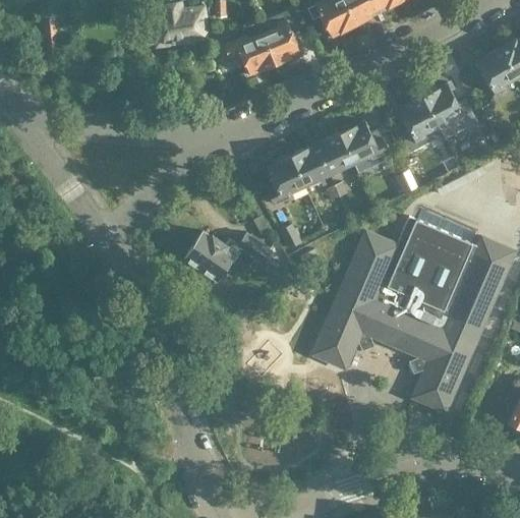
[(217,0),(214,0),(215,20),(227,19),(226,0),(217,0)]
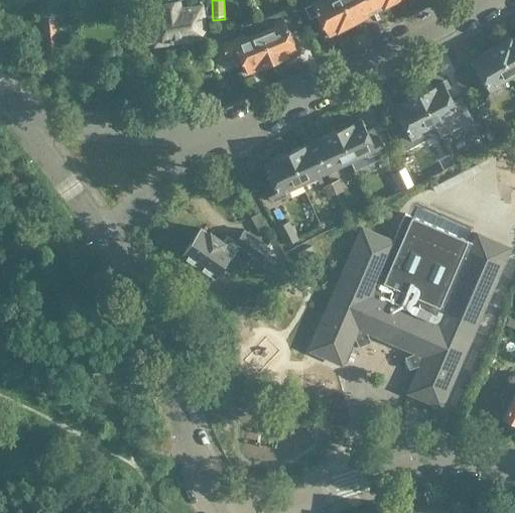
[(354,26),(340,0),(327,0),(324,2),(324,0),(313,5),(313,6),(306,9),(311,21),(319,17),(330,38),(354,26)]
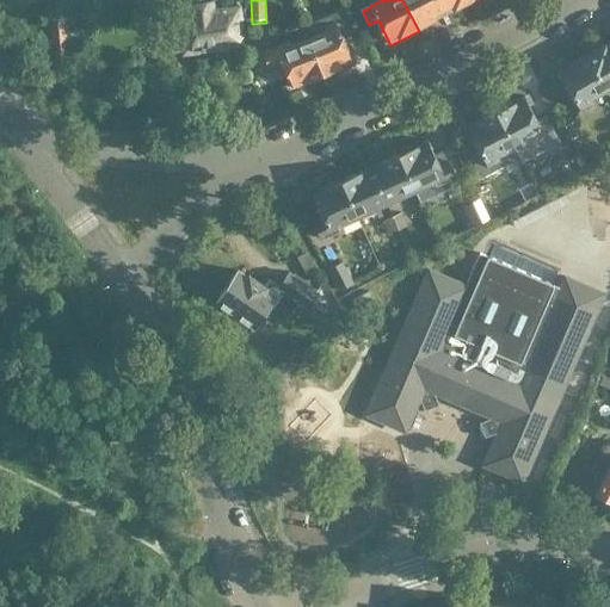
[(438,0),(402,0),(419,31),(447,16),(438,0)]
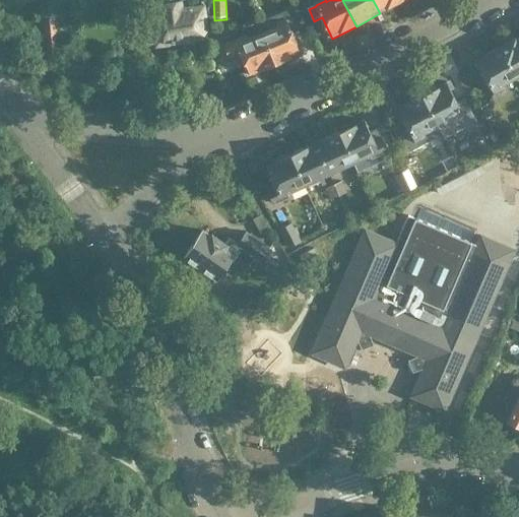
[(404,1),(403,0),(373,0),(380,13),(404,1)]
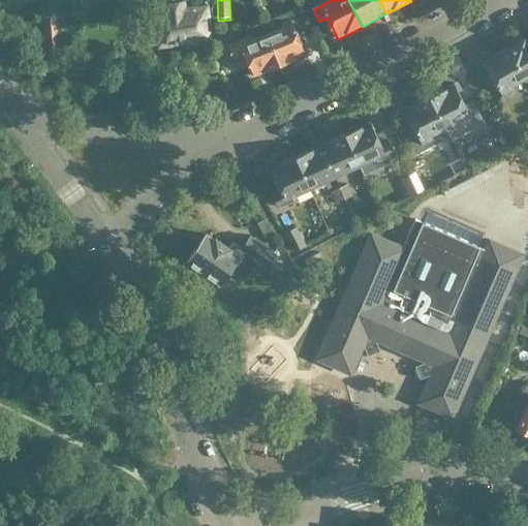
[(156,17),(161,48),(190,43),(189,39),(212,36),(209,8),(186,11),(185,4),(167,6),(168,14),(156,17)]
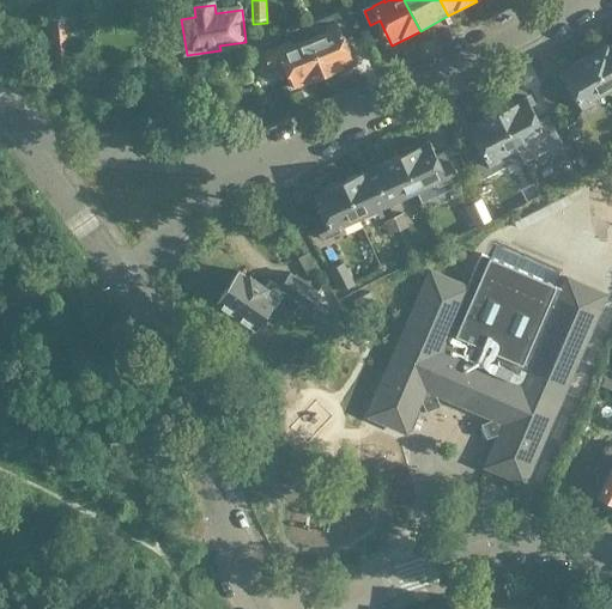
[(345,12),(307,29),(325,78),(356,65),(346,41),(356,37),(345,12)]
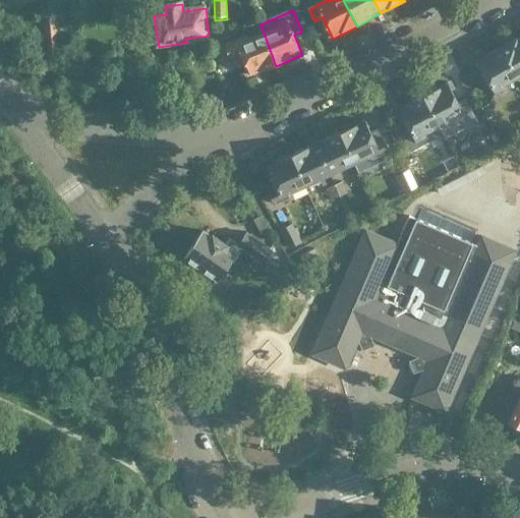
[(39,18),(43,63),(64,62),(60,16),(39,18)]
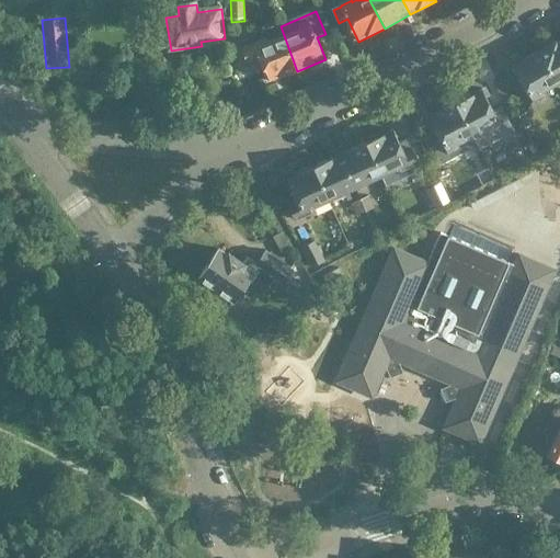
[(263,41),(243,49),(249,64),(250,64),(252,67),(262,64),(264,63),(272,82),(297,71),(281,26),(261,35),(263,41)]
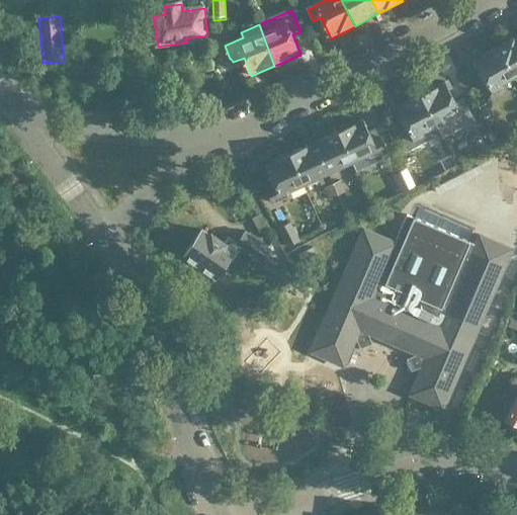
[(516,37),(499,49),(516,79),(516,37)]
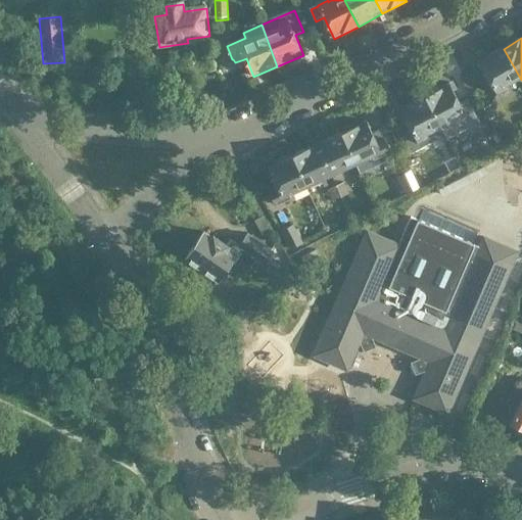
[(521,80),(504,49),(479,63),(499,97),(509,91),(507,88),(521,80)]
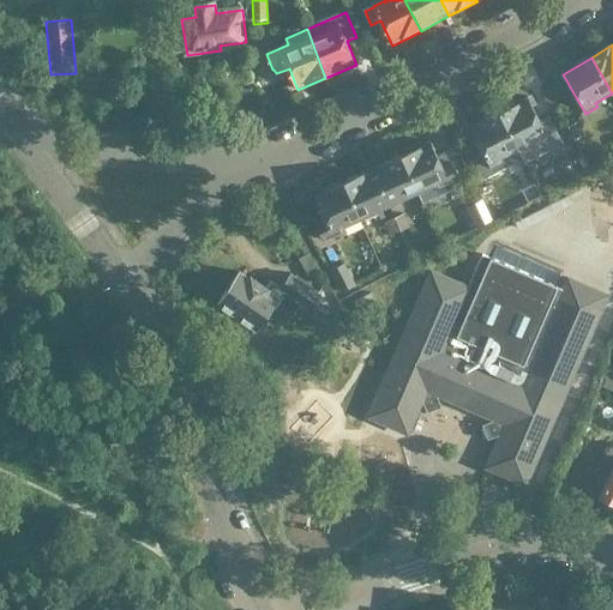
[(499,115),(518,151),(520,151),(528,167),(565,146),(551,119),(541,124),(529,100),(499,115)]
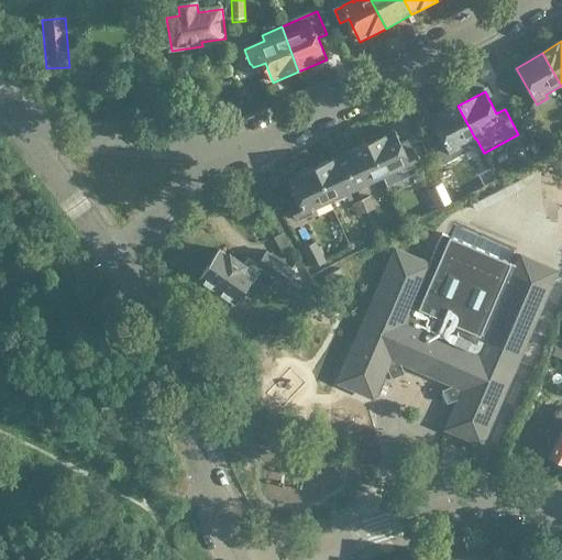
[(458,106),(431,119),(451,156),(439,163),(444,173),(456,166),(452,156),(462,152),(460,147),(475,139),(458,106)]
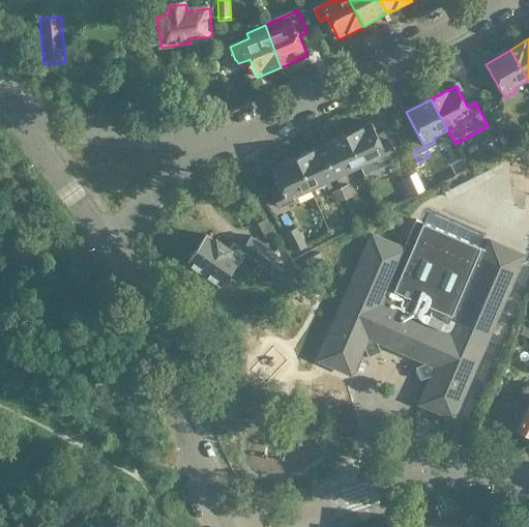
[(491,111),(497,122),(505,118),(499,107),(491,111)]
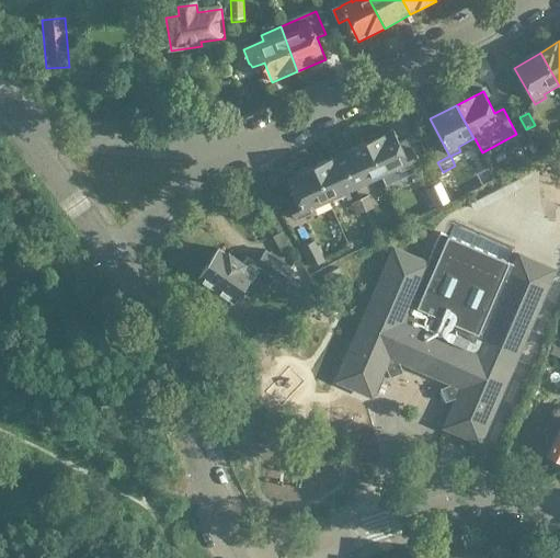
[(393,131),(365,145),(381,179),(387,188),(403,180),(399,173),(411,168),(410,167),(419,163),(413,150),(412,151),(408,141),(400,145),(393,131)]
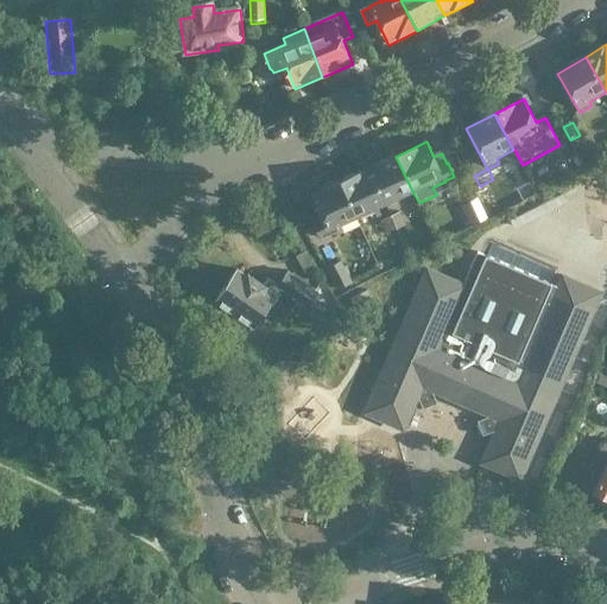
[(368,170),(386,207),(413,194),(396,157),(368,170)]
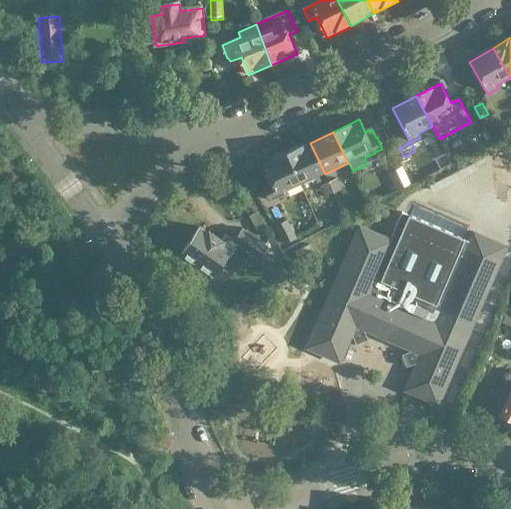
[(325,174),(310,143),(286,154),(300,185),(325,174)]
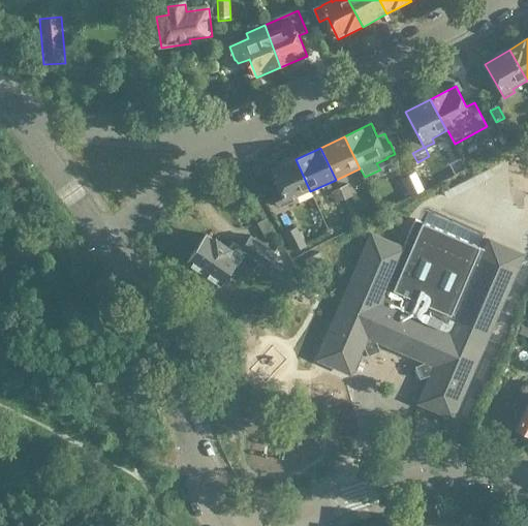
[(310,191),(296,159),(273,171),(282,192),(274,196),(279,208),(287,205),(288,206),(299,202),(297,197),(310,191)]
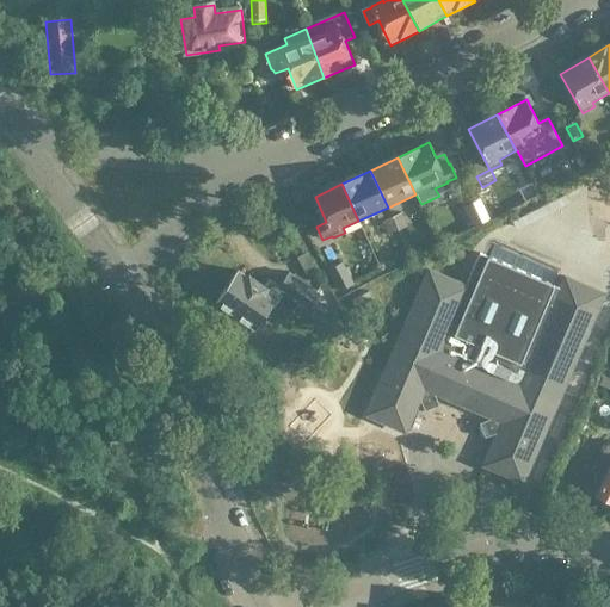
[(393,220),(399,233),(408,229),(402,216),(393,220)]
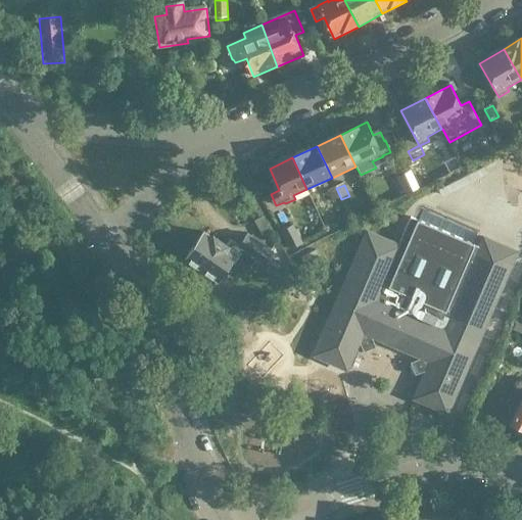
[(341,199),(336,188),(328,192),(333,202),(341,199)]
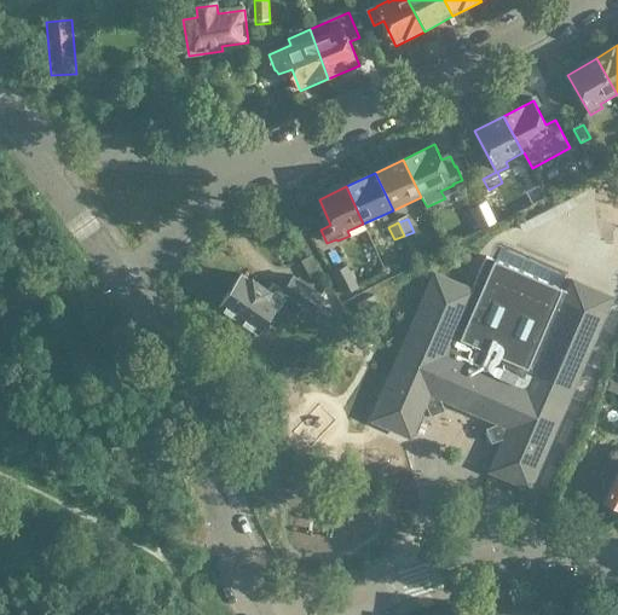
[(561,291),(567,279),(502,251),(497,264),(486,259),(472,293),(463,289),(435,277),(391,381),(373,423),(411,440),(426,407),(427,408),(431,419),(446,415),(442,402),(442,401),(498,427),(486,431),(492,447),(504,442),(491,475),(530,492),(613,300),(573,283),(569,295),(561,291)]
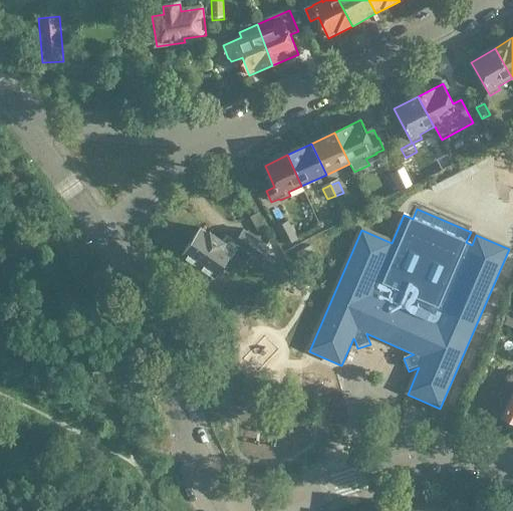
[(299,242),(289,223),(274,231),(284,250),(299,242)]
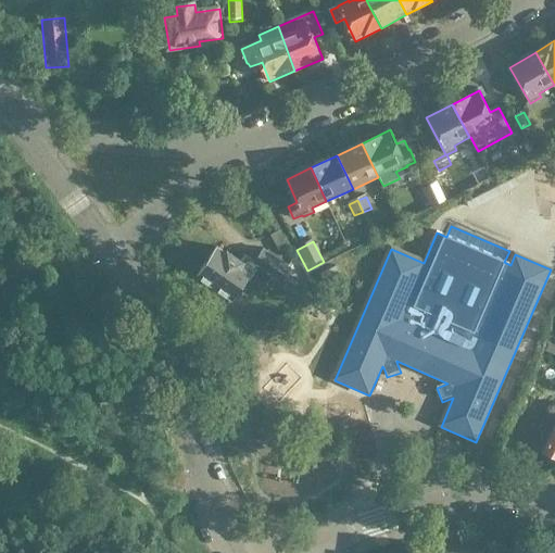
[(242,265),(243,264),(228,253),(227,254),(218,248),(198,277),(216,289),(211,299),(212,302),(222,309),(226,309),(231,300),(232,301),(244,284),(254,290),(263,289),(273,276),(282,283),(291,269),(265,250),(255,264),(257,265),(252,272),(242,265)]
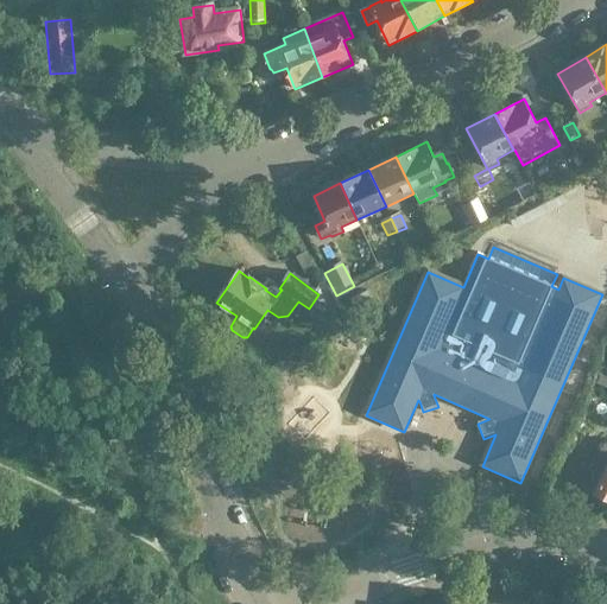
[(595,387),(606,392),(606,369),(604,368),(595,387)]
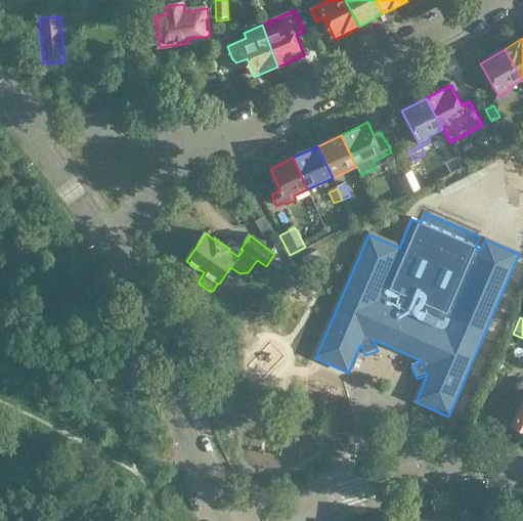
[(522,380),(519,382),(517,387),(519,393),(513,395),(510,400),(512,405),(517,408),(509,424),(522,431),(522,380)]
